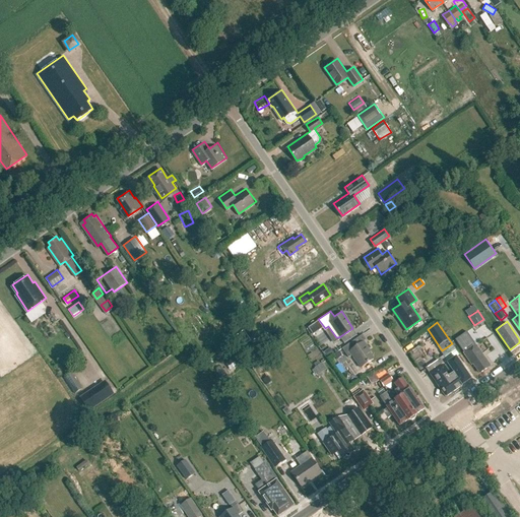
[(464,350),(472,362),(473,362),(479,371),(488,365),(485,362),(488,361),(475,342),(473,344),(469,338),(470,338),(466,333),(457,339),(464,350)]
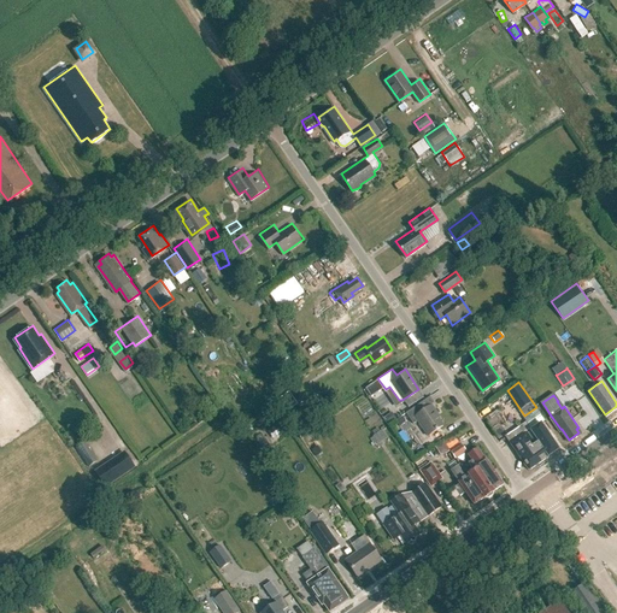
[(377,411),(386,406),(382,400),(375,405),(377,411)]
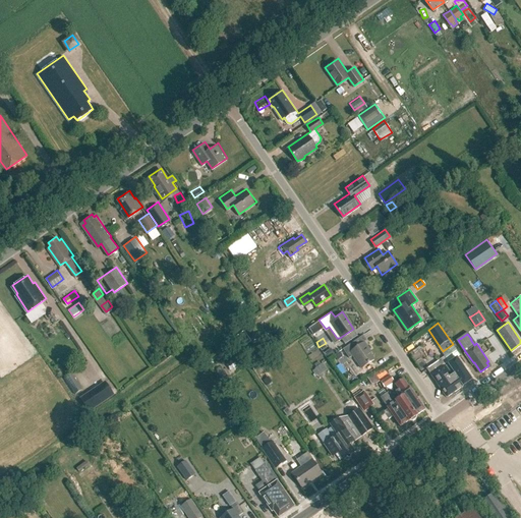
[(349,356),(352,353),(361,366),(373,358),(362,341),(357,345),(353,340),(343,347),(349,356)]
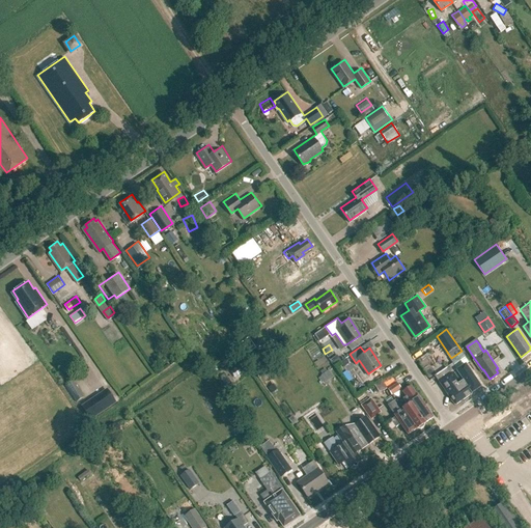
[(462,351),(451,358),(453,361),(452,362),(456,368),(465,362),(468,360),(462,351)]
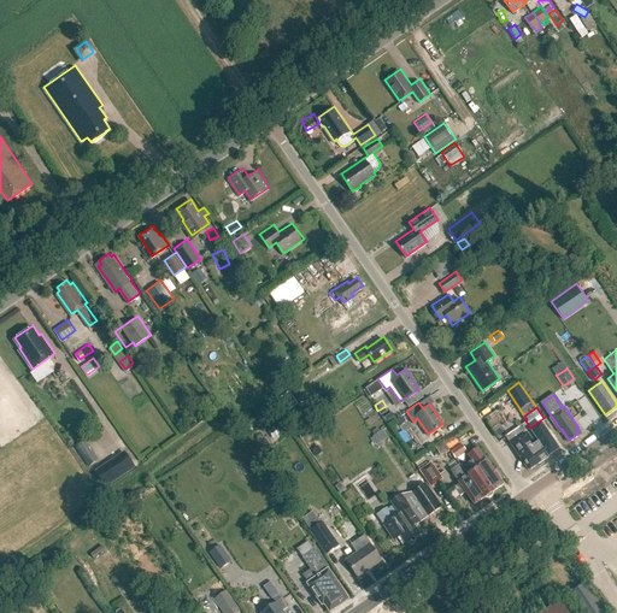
[(394,419),(398,425),(404,420),(400,414),(394,419)]
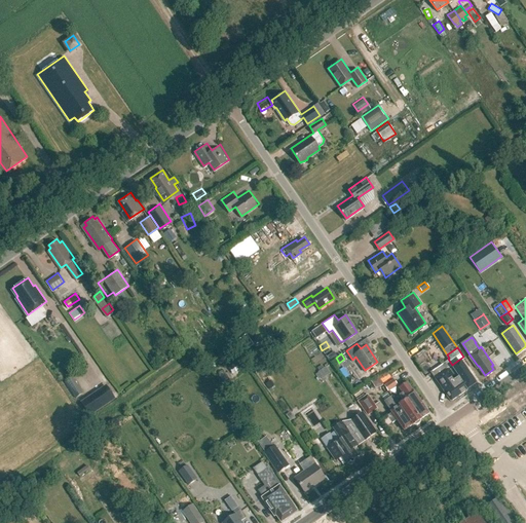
[(448,359),(430,370),(436,377),(450,399),(463,390),(448,369),(452,366),(452,365),(448,359)]
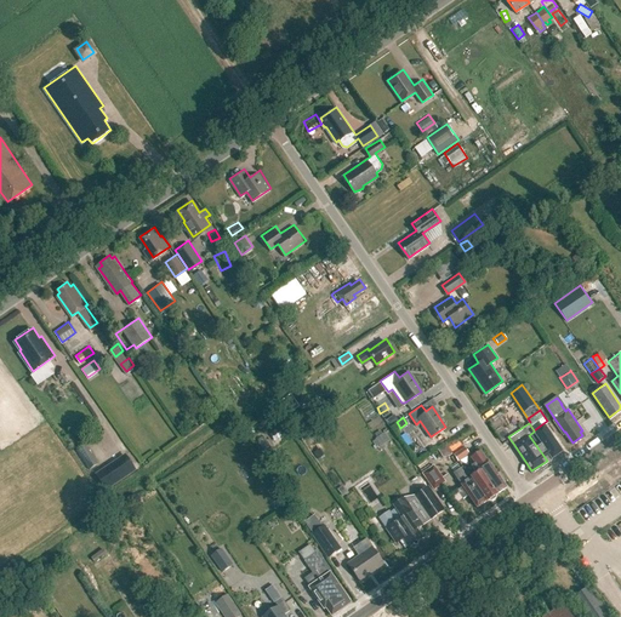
[(534,432),(529,435),(547,461),(562,450),(543,423),(534,430),(534,432)]
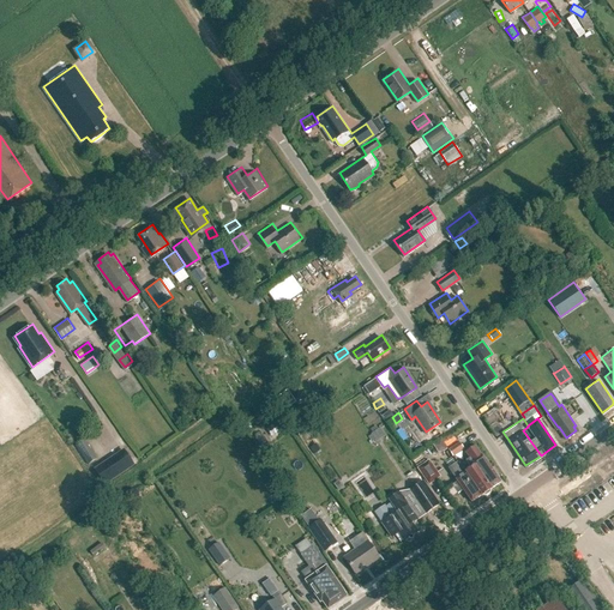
[(375,440),(384,434),(378,426),(377,427),(375,423),(369,428),(372,430),(369,432),(371,433),(367,435),(371,440),(374,438),(375,440)]
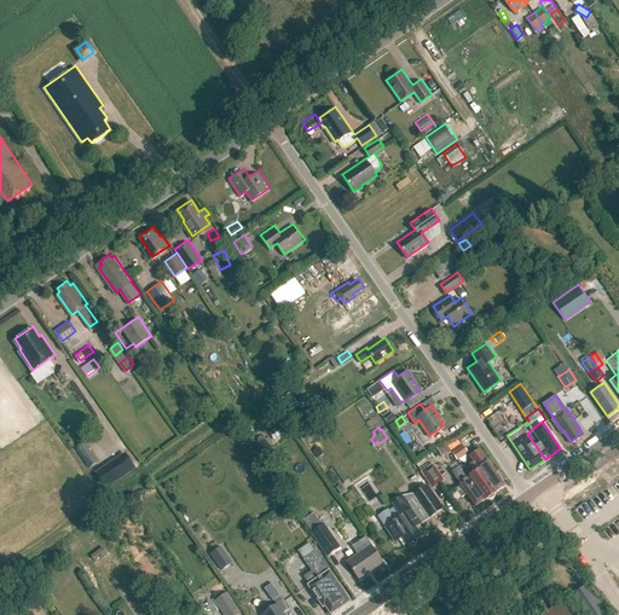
[(433,441),(438,451),(445,447),(440,437),(433,441)]
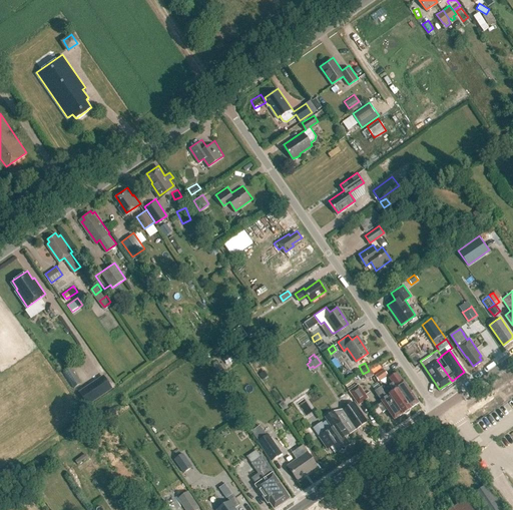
[(81,384),(70,366),(63,370),(74,388),(81,384)]
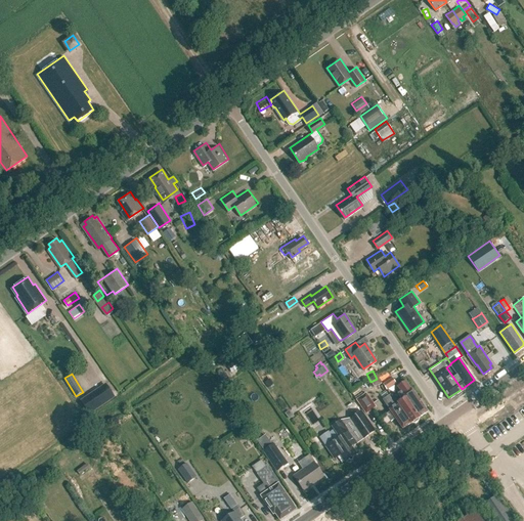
[(387,388),(397,381),(393,376),(383,382),(387,388)]
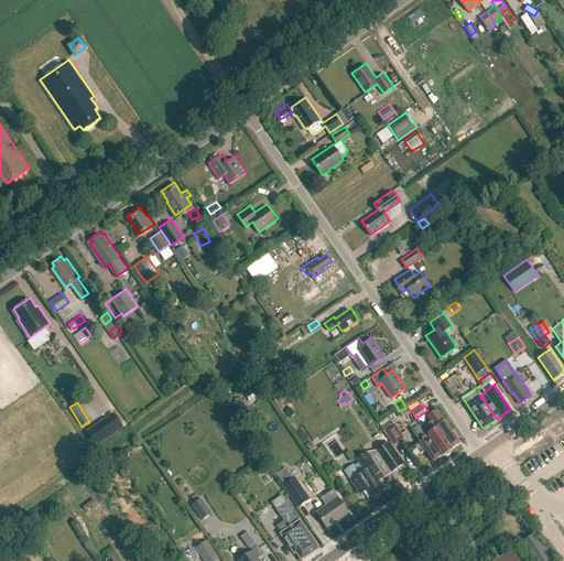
[(442,435),(451,448),(459,441),(443,418),(436,408),(427,414),(431,419),(427,422),(432,429),(425,434),(424,434),(430,442),(432,440),(434,441),(442,435)]
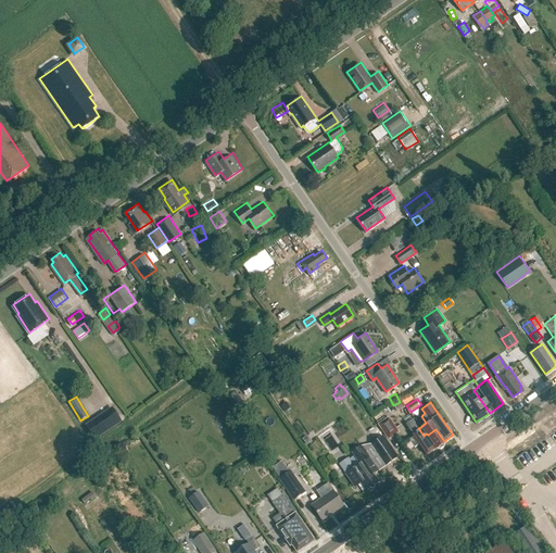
[(86,424),(95,437),(119,419),(111,406),(86,424)]
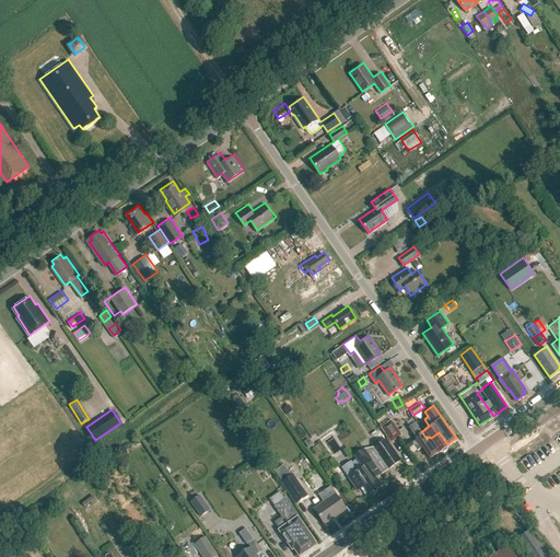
[(381,426),(392,440),(401,433),(391,418),(381,426)]
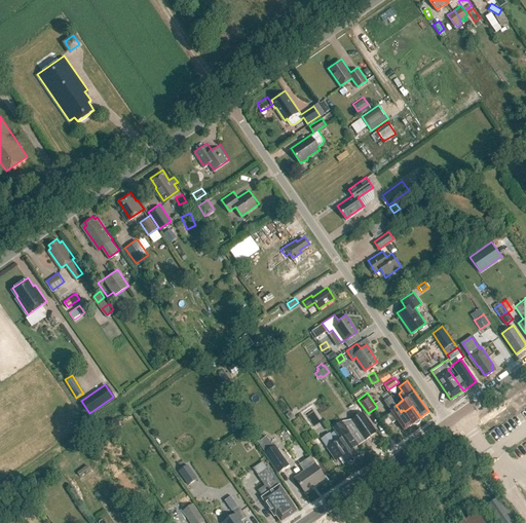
[(397,418),(403,428),(412,422),(413,423),(416,423),(419,421),(420,418),(420,417),(412,406),(405,411),(403,410),(401,412),(396,405),(397,405),(390,396),(384,400),(390,409),(391,411),(387,414),(391,421),(397,418)]
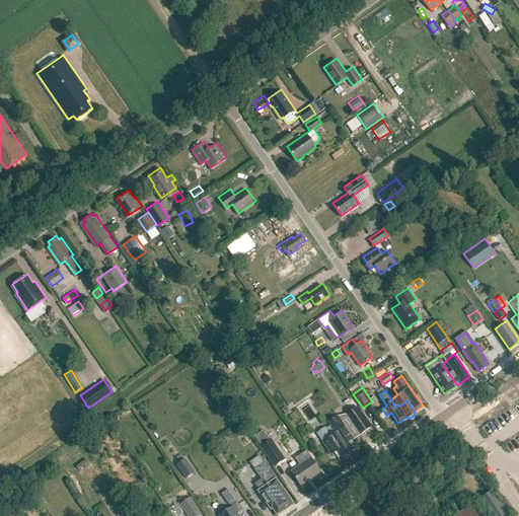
[(305,414),(311,410),(306,401),(299,406),(305,414)]
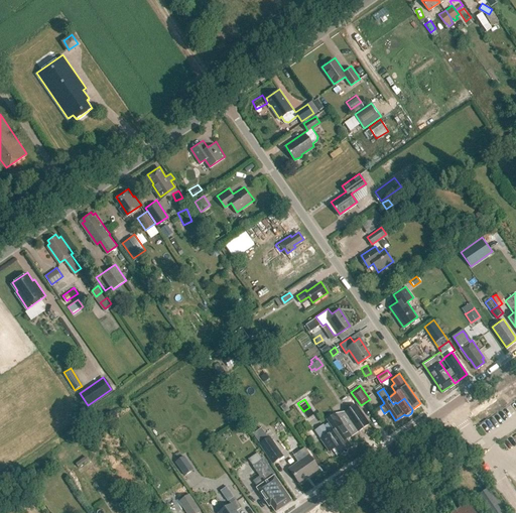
[(369,422),(361,410),(356,403),(346,409),(351,416),(350,418),(358,429),(369,422)]
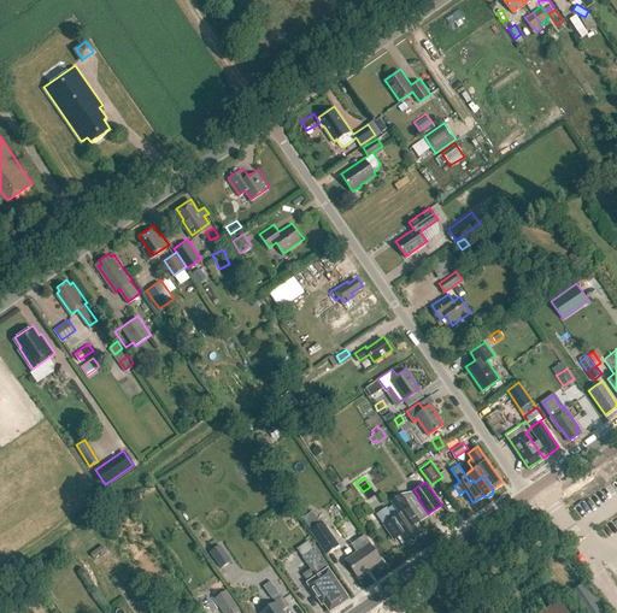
[(381,519),(385,523),(394,537),(400,532),(406,541),(419,532),(413,524),(419,519),(401,493),(392,500),(400,512),(397,514),(394,511),(389,510),(386,510),(382,512),(381,514),(381,519)]
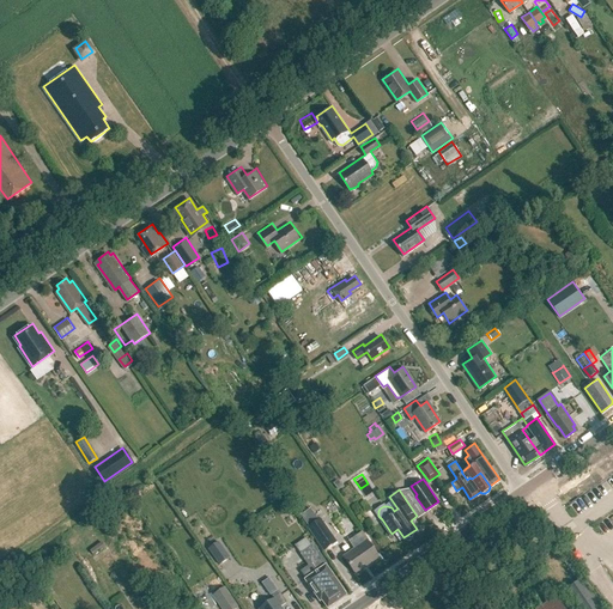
[(310,506),(301,513),(323,547),(335,540),(320,517),(319,518),(310,506)]
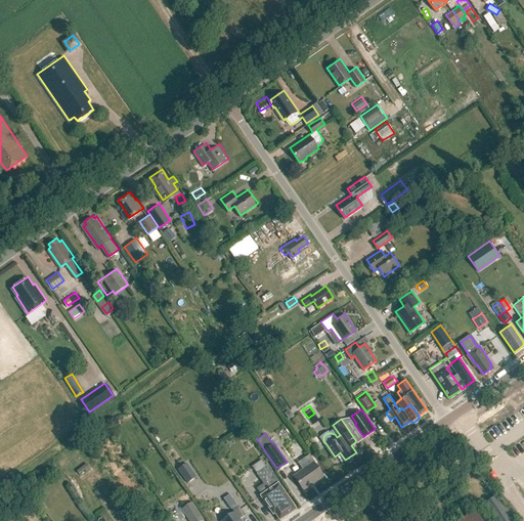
[(97,479),(83,460),(74,466),(88,486),(97,479)]
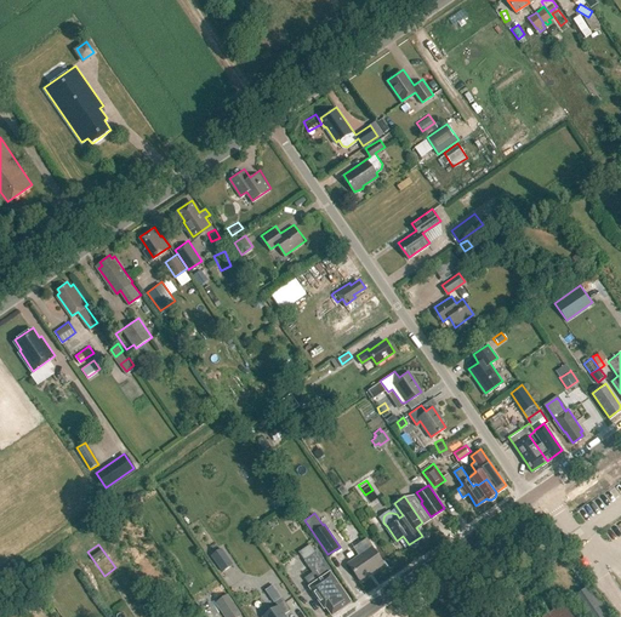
[(362,553),(348,561),(360,578),(385,563),(372,544),(365,549),(362,546),(358,548),(362,553)]
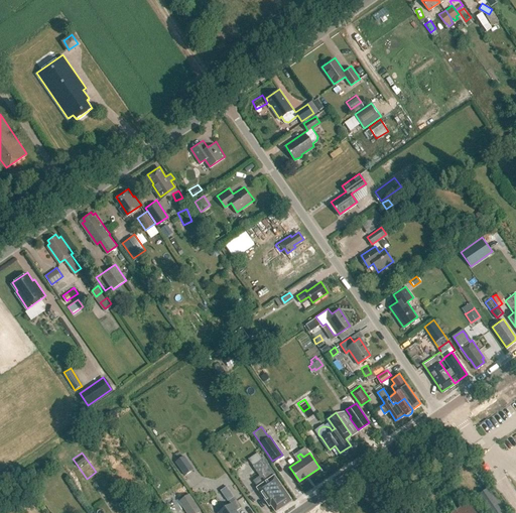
[(174,461),(183,474),(192,468),(183,455),(174,461)]
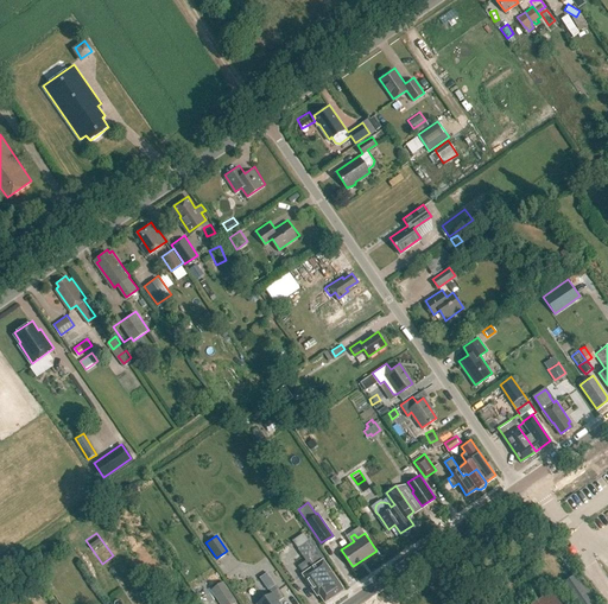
[(323,558),(323,559),(309,538),(297,546),(311,566),(302,572),(317,595),(320,593),(324,601),(343,587),(323,558)]
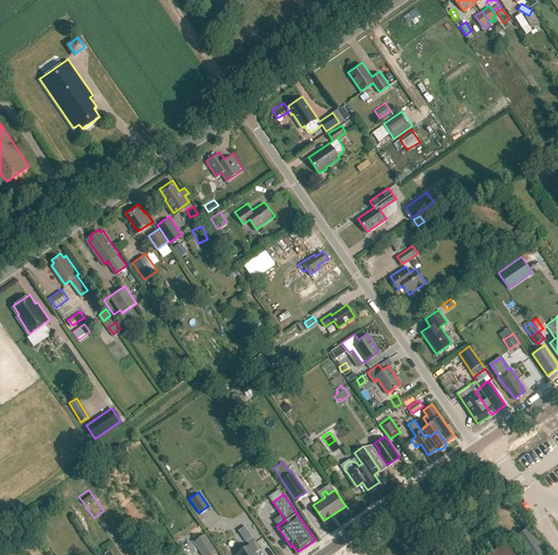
[(238,528),(231,531),(239,542),(244,539),(238,528)]
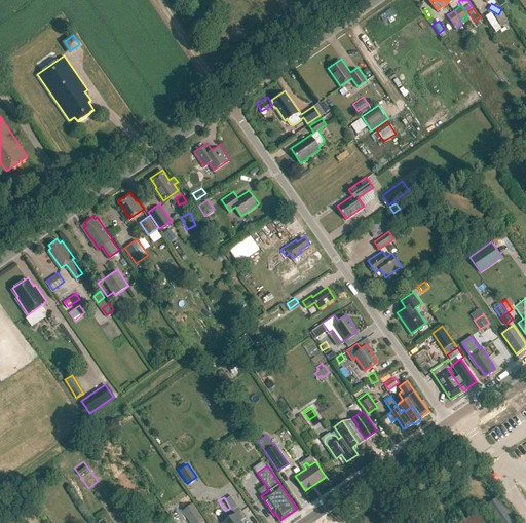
[(184,510),(192,522),(199,522),(204,520),(193,502),(184,510)]
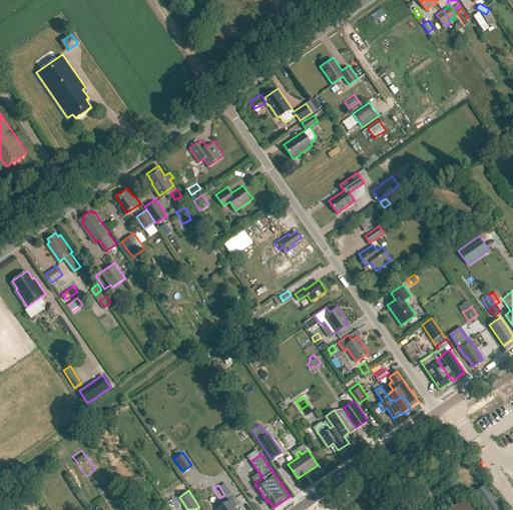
[(229,499),(216,508),(217,509),(236,509),(234,506),(239,502),(232,492),(226,496),(229,499)]
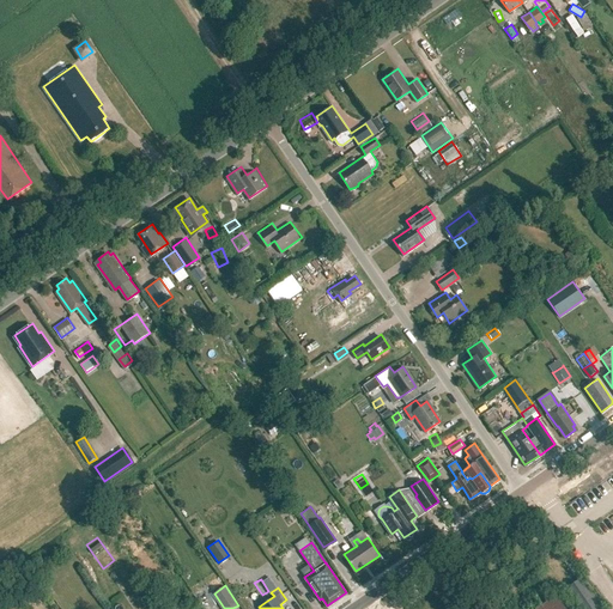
[(48,592),(44,595),(50,603),(54,600),(48,592)]
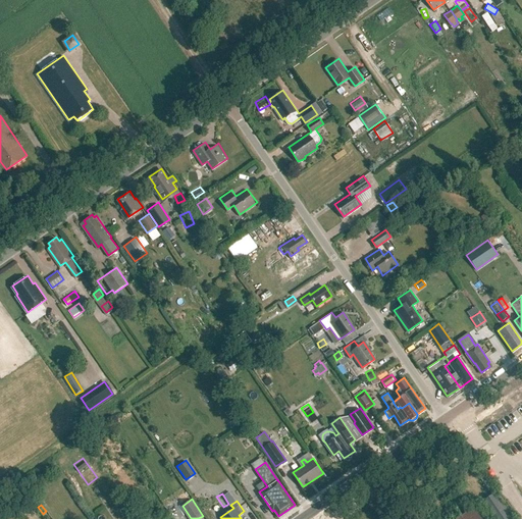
[(481,518),(474,506),(450,518),(481,518)]
